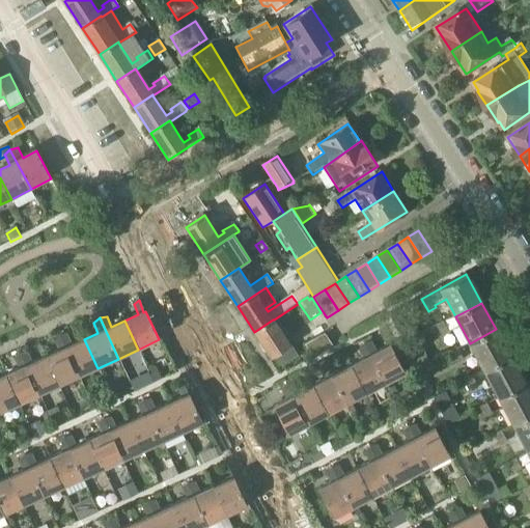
[(273,320),(254,332),(272,358),(277,355),(283,365),(298,357),(274,320),(273,320)]
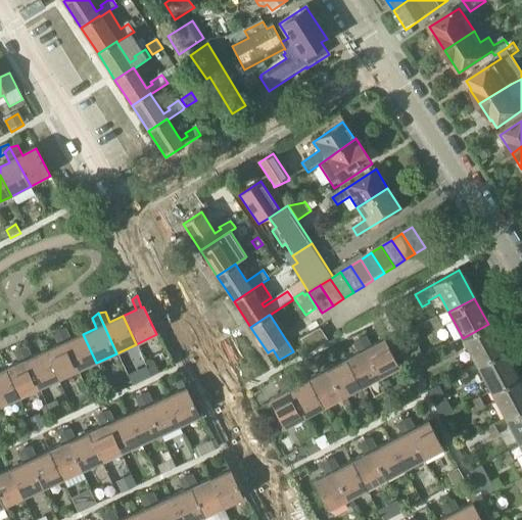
[(430,322),(435,332),(442,328),(437,318),(430,322)]
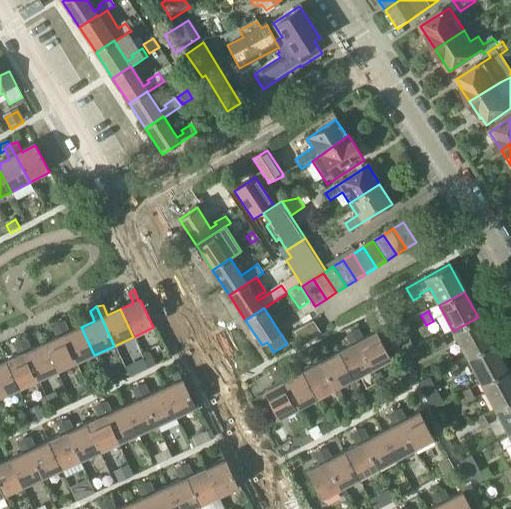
[(492,344),(478,317),(453,331),(467,357),(492,344)]
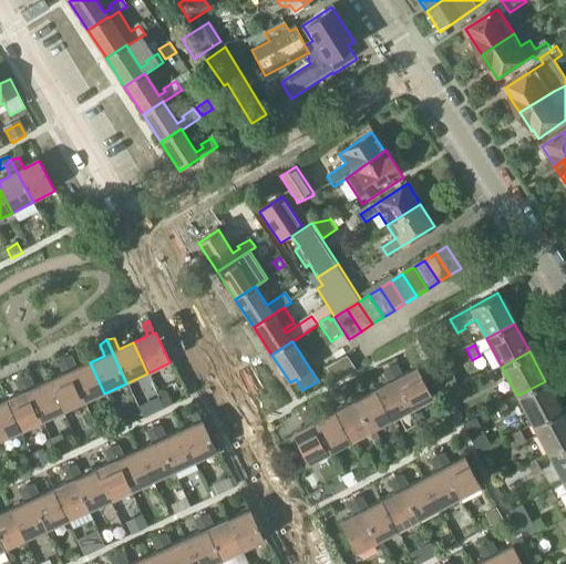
[(335,383),(357,372),(347,357),(325,369),(335,383)]
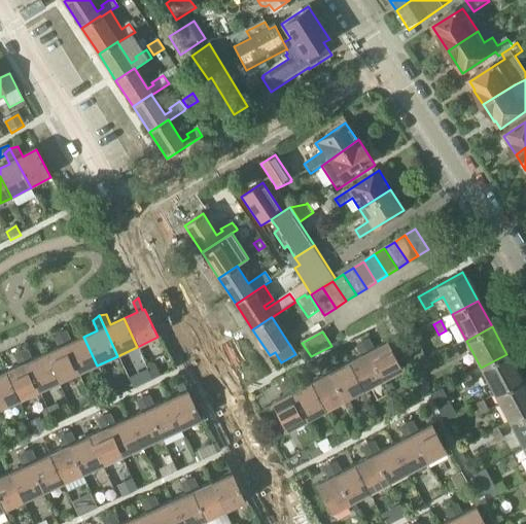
[(67,333),(60,334),(78,374),(97,365),(83,337),(71,343),(67,333)]
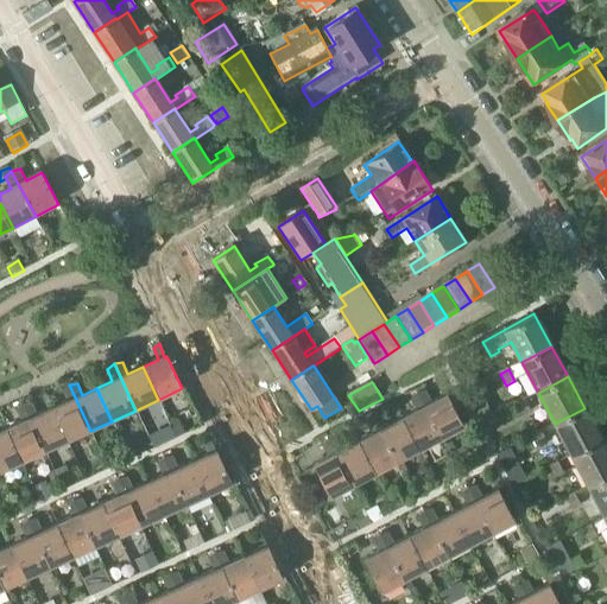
[(67,402),(52,408),(68,442),(69,443),(80,438),(78,437),(90,431),(69,385),(62,390),(67,402)]
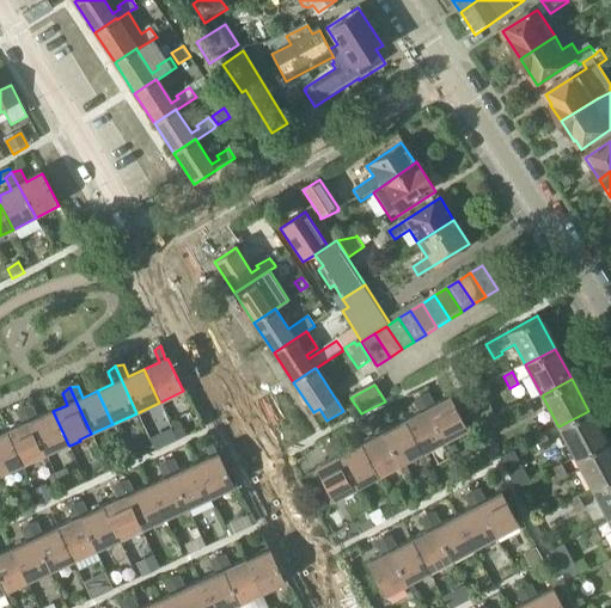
[(429,395),(420,397),(444,442),(468,429),(451,398),(434,407),(429,395)]
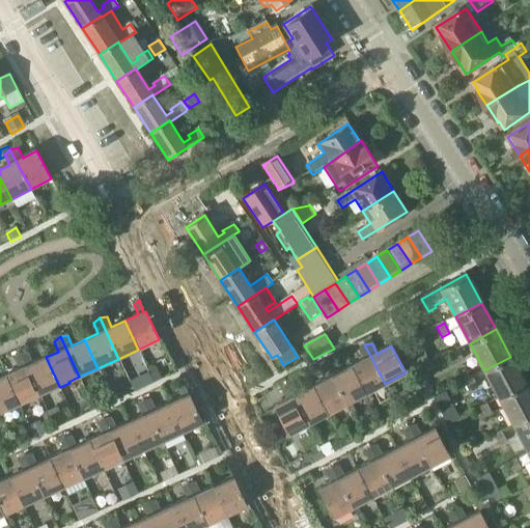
[(364,360),(352,367),(366,394),(385,384),(364,344),(359,350),(364,360)]
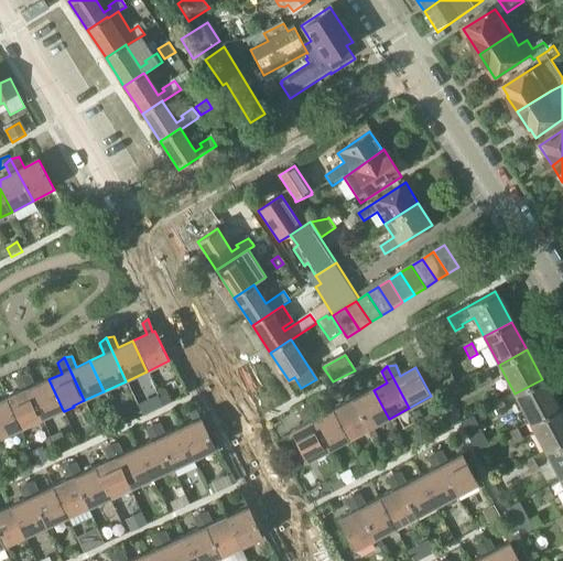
[(479,376),(485,388),(493,384),(487,371),(479,376)]
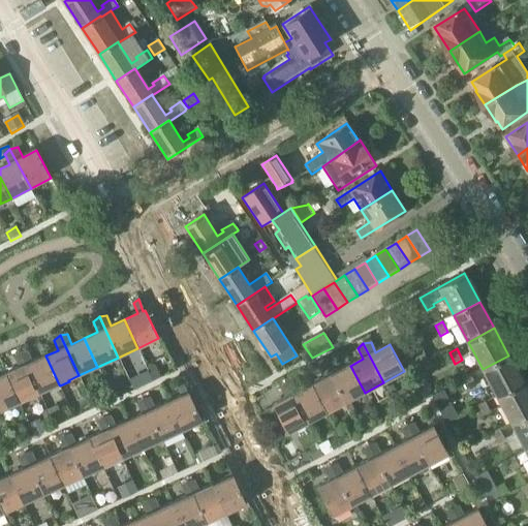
[(28,351),(20,352),(39,394),(59,384),(45,356),(32,363),(28,351)]
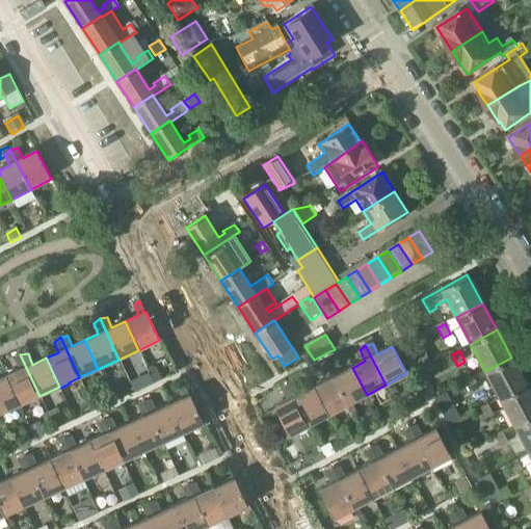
[(19,371),(5,376),(19,405),(40,396),(20,354),(14,360),(19,371)]
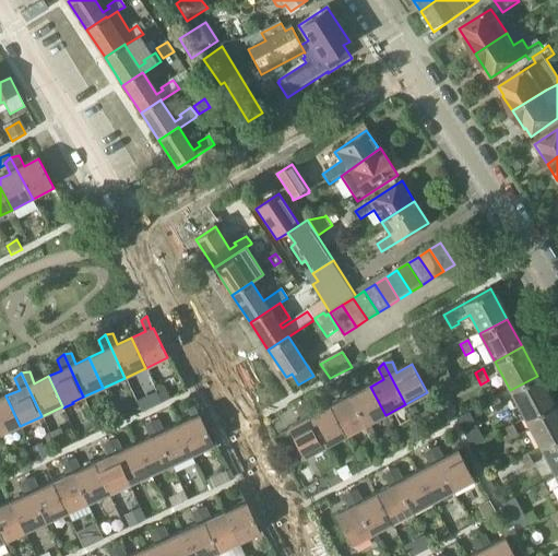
[(510,390),(526,420),(553,405),(537,376),(510,390)]
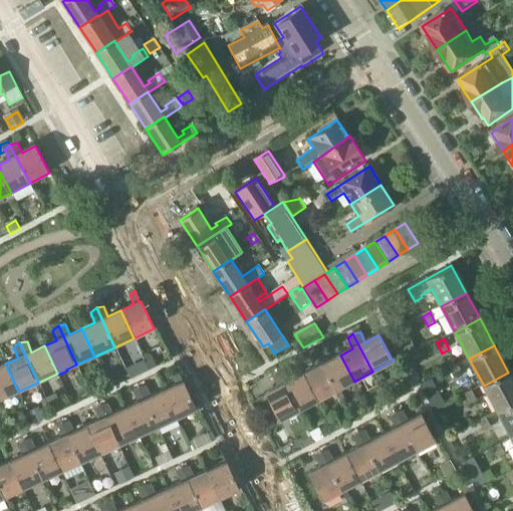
[(323,351),(315,353),(336,391),(354,381),(340,355),(328,362),(323,351)]
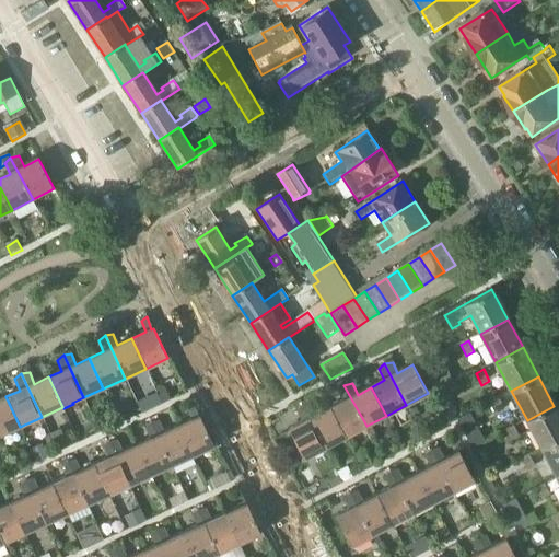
[(344,402),(330,409),(345,438),(367,426),(344,385),(338,391),(344,402)]
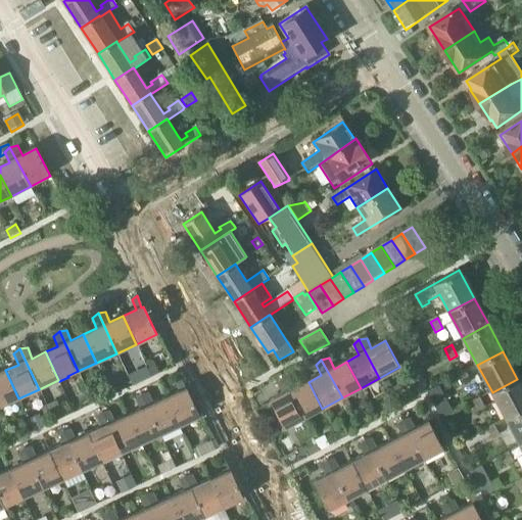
[(147,366),(152,377),(159,374),(154,363),(147,366)]
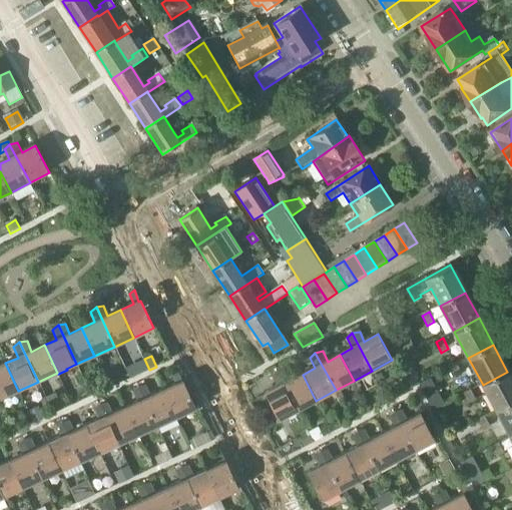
[(0,399),(18,391),(5,363),(0,365),(0,399)]
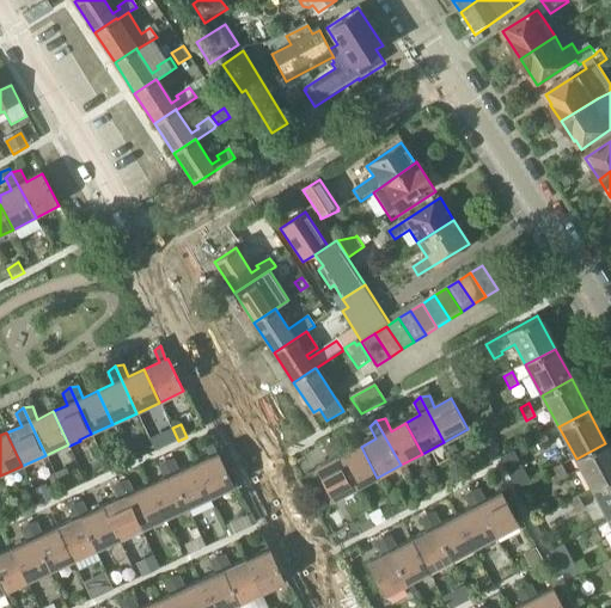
[(536,438),(543,452),(551,447),(545,434),(536,438)]
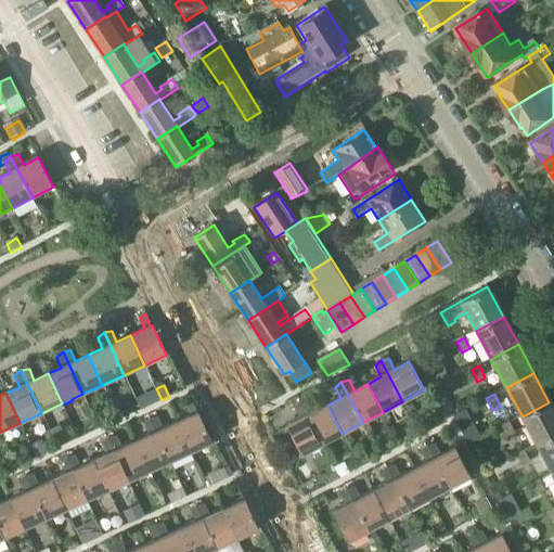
[(190,415),(176,422),(190,453),(213,444),(197,411),(196,412),(191,400),(187,406),(190,415)]
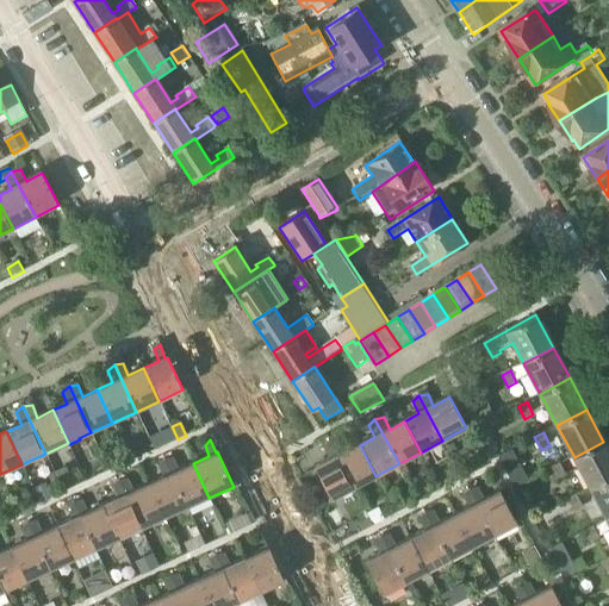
[(339,441),(330,442),(354,487),(376,476),(360,445),(345,453),(339,441)]
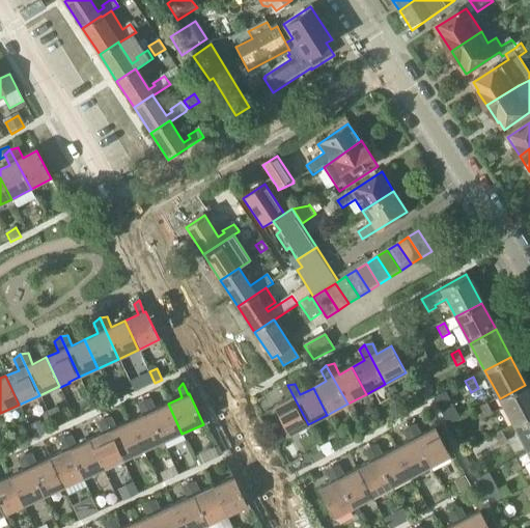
[(308,424),(287,385),(282,391),(286,400),(274,408),(288,436),(308,424)]
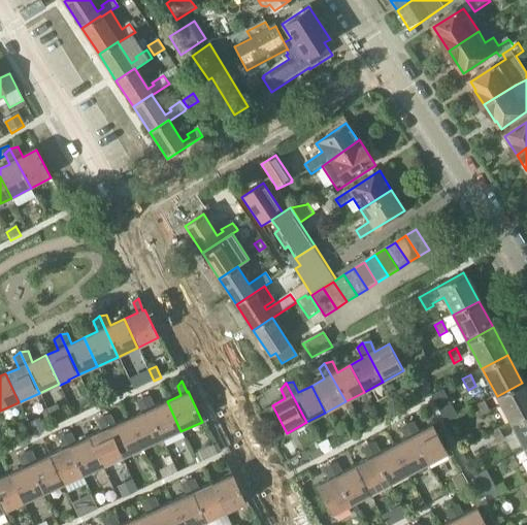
[(512,424),(526,416),(526,391),(522,383),(497,396),(512,424)]
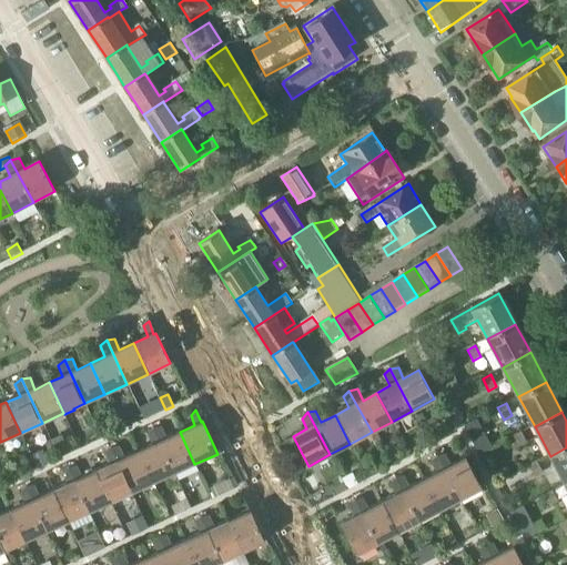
[(162,429),(153,430),(174,474),(194,464),(180,432),(165,439),(162,429)]
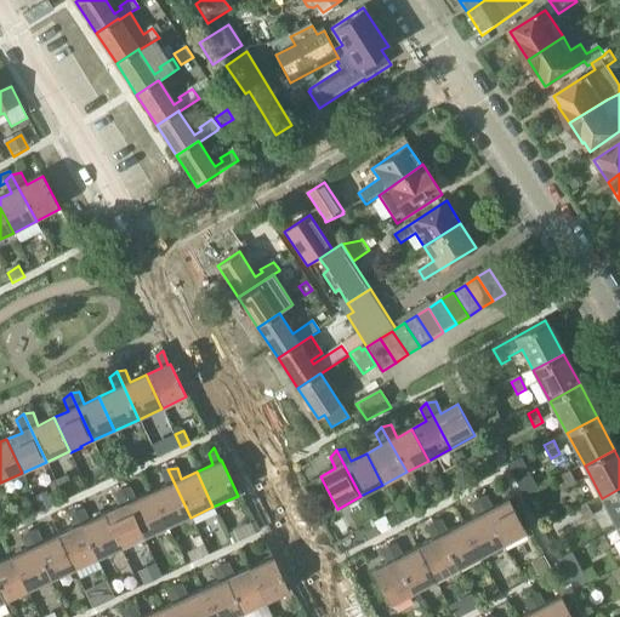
[(191,518),(168,469),(160,475),(165,486),(151,492),(168,529),(191,518)]
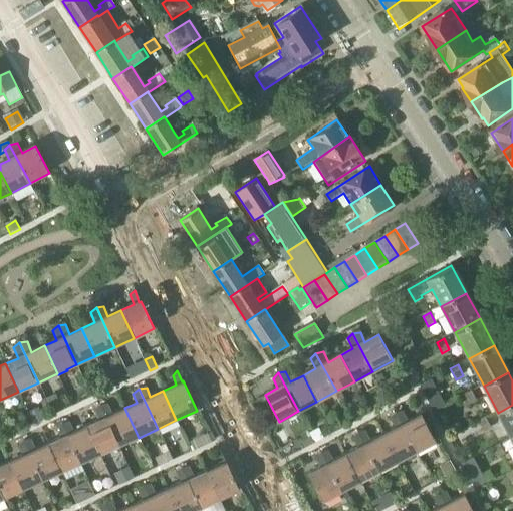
[(471,406),(477,403),(472,392),(465,395),(471,406)]
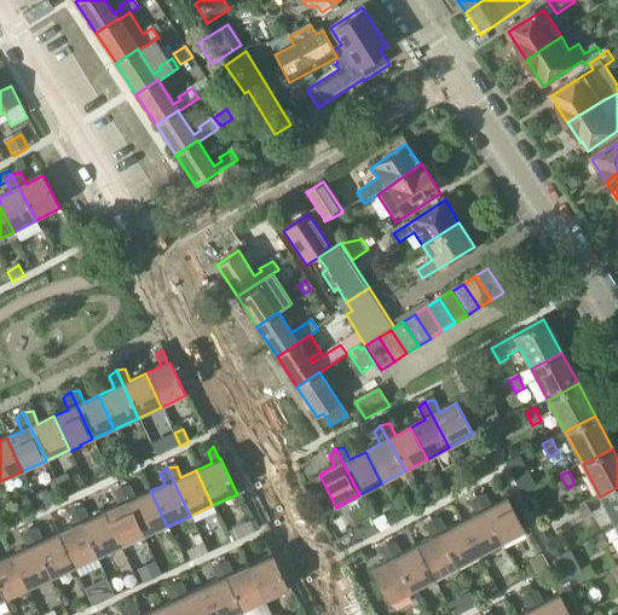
[(68,475),(56,480),(63,497),(75,492),(68,475)]
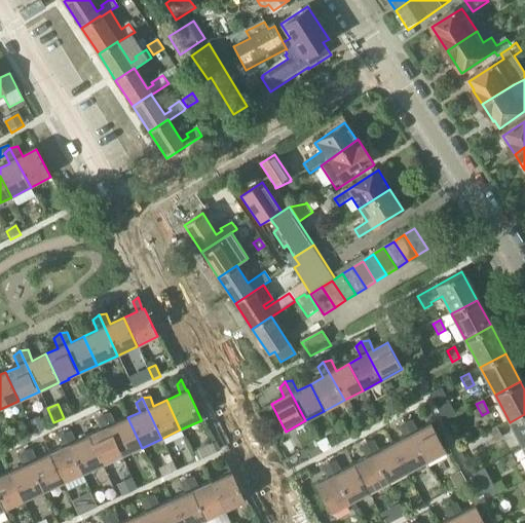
[(450,404),(438,410),(444,421),(456,414),(450,404)]
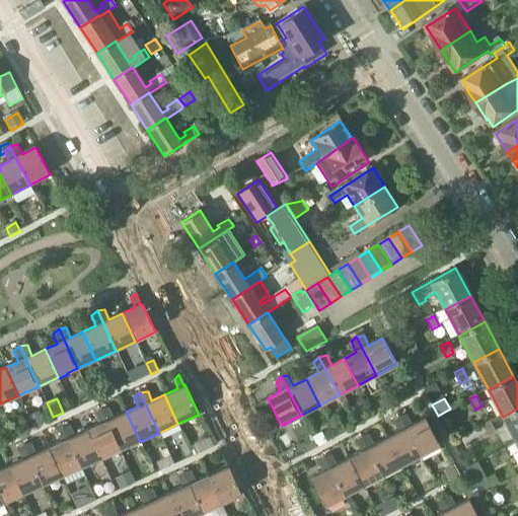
[(121,451),(140,442),(126,412),(114,418),(109,409),(101,410),(121,451)]
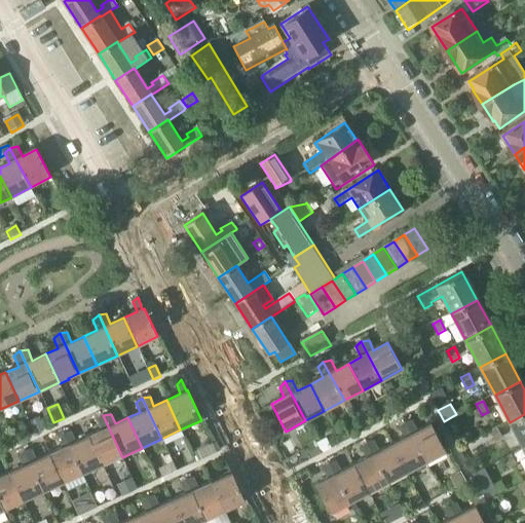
[(524,414),(510,422),(524,449),(524,414)]
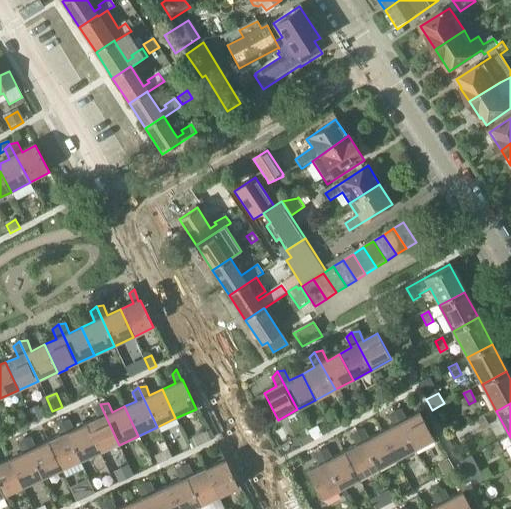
[(98,418),(85,424),(99,454),(119,445),(100,404),(94,409),(98,418)]
